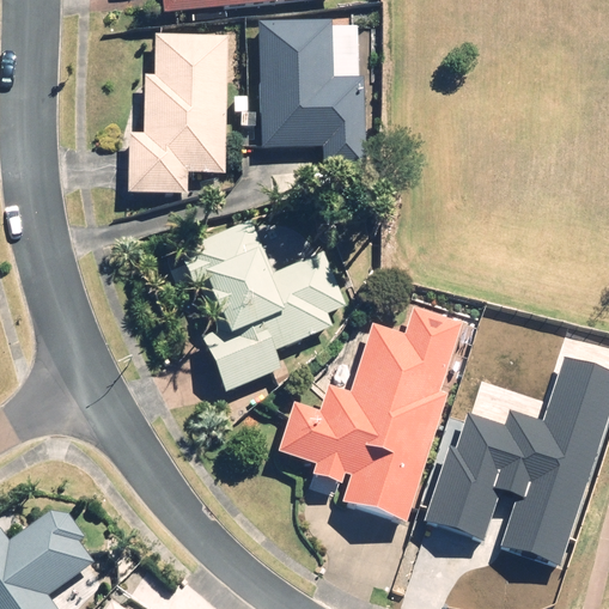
[(334,19),(260,19),(260,146),(323,146),(323,169),(364,169),(364,75),(358,75),(358,25),(334,25),(334,19)]
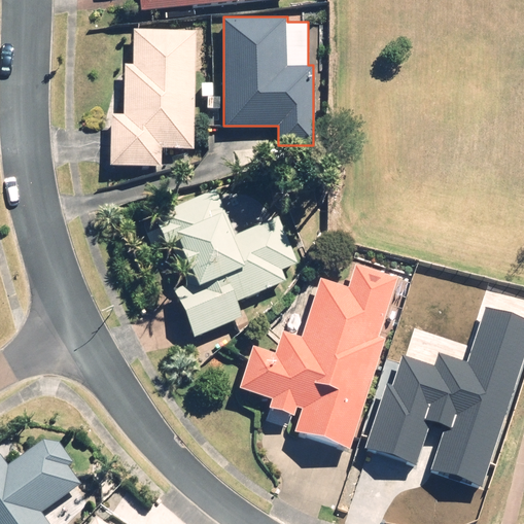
[(196,31),(134,28),(132,63),(126,62),(123,114),(110,114),(107,164),(160,166),(161,147),(190,149),(196,31)]
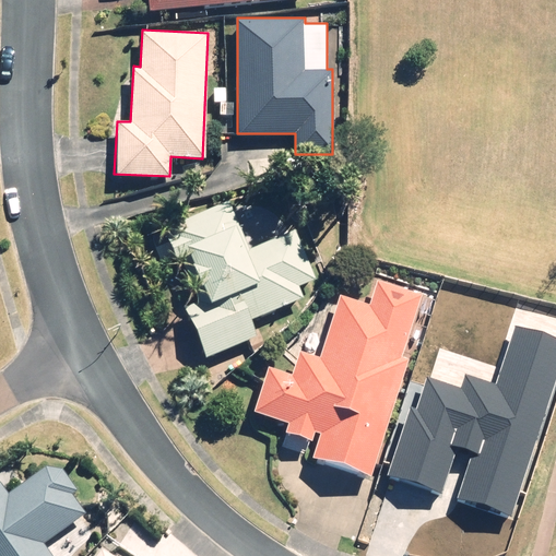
[(258,333),(251,319),(304,298),(298,283),(315,276),(296,231),(251,248),(232,199),(150,231),(162,262),(187,252),(209,307),(190,314),(205,354),(258,333)]
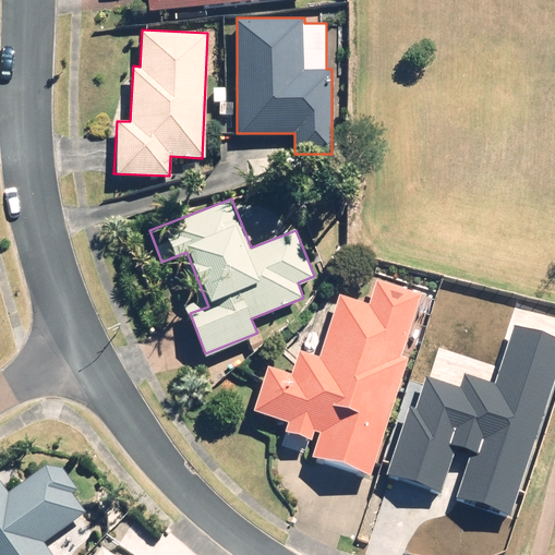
[(270,366),(256,412),(289,421),(286,432),(316,441),(312,456),(374,473),(408,359),(401,357),(420,294),(373,281),(366,301),(339,293),(320,357),(298,350),(291,373),(270,366)]
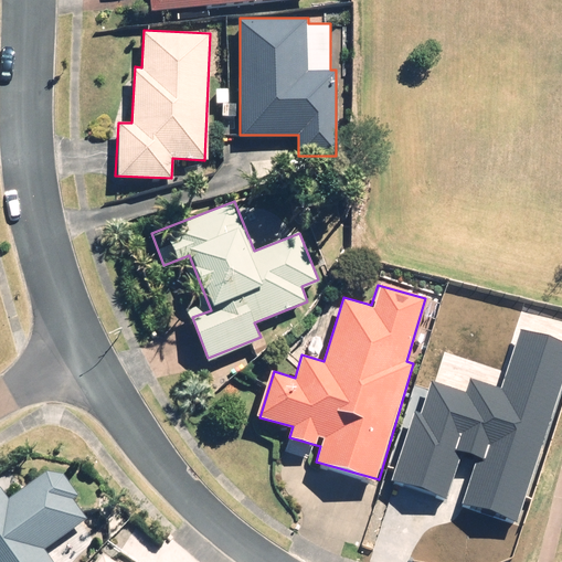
[(561,370),(510,354),(501,382),(472,373),(466,390),(430,379),(398,486),(447,501),(464,446),(478,451),(462,506),(518,522),(561,379),(561,370)]
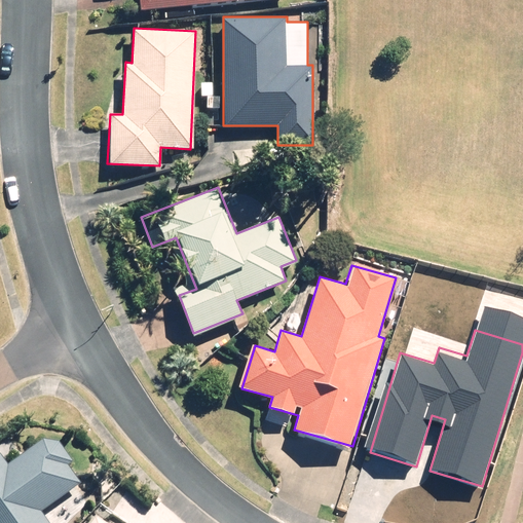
[(1,451),(0,452),(0,522),(49,522),(40,511),(80,481),(67,462),(73,458),(52,431),(8,462),(1,451)]
